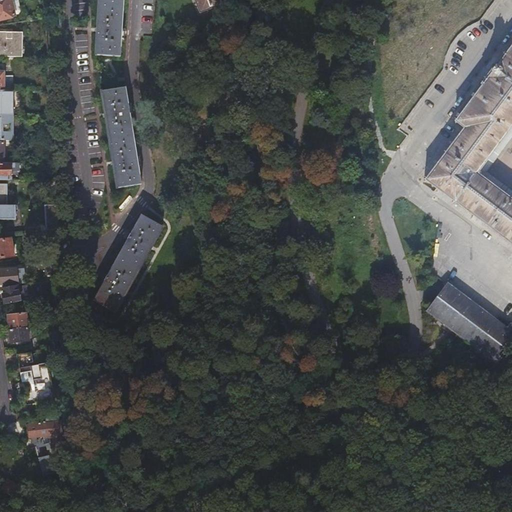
[(0,0),(0,20),(15,16),(11,0),(0,0)]
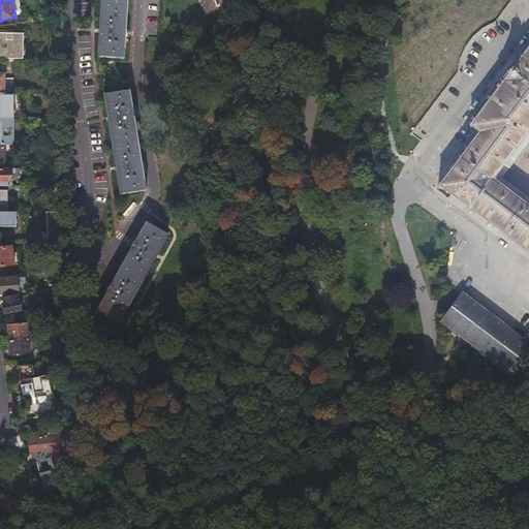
[(102,0),(99,58),(125,59),(128,0),(102,0)]
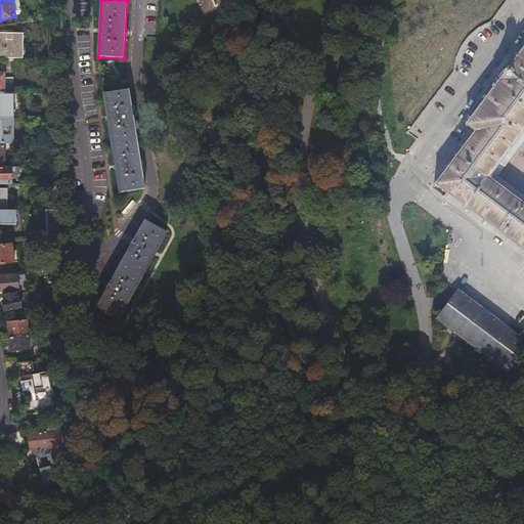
[(225,5),(222,0),(199,0),(204,13),(225,5)]
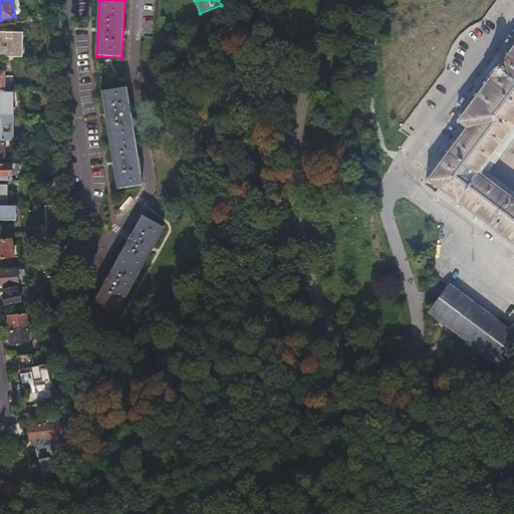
[(0,57),(22,58),(22,33),(0,32),(0,57)]
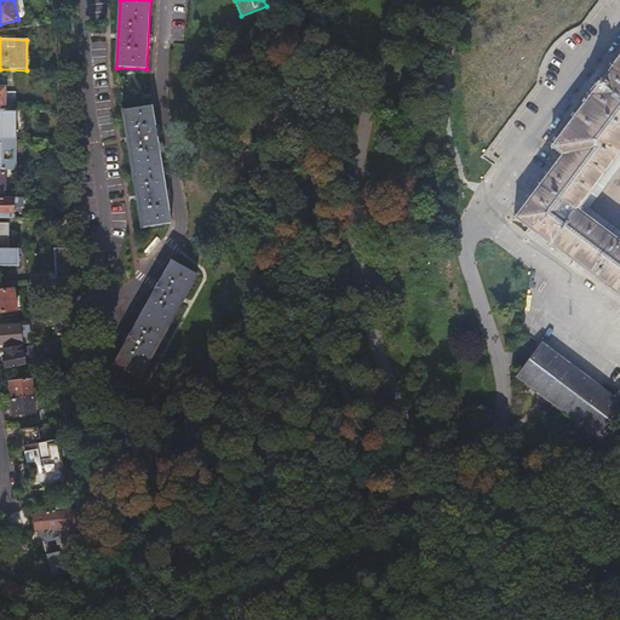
[(619,56),(618,61),(614,65),(613,64),(610,67),(609,65),(604,73),(607,75),(590,97),(587,96),(583,102),(584,103),(581,105),(583,107),(554,147),(551,145),(550,147),(551,148),(551,149),(550,151),(552,153),(554,150),(562,158),(541,184),(517,217),(515,216),(514,218),(515,219),(514,222),(516,223),(517,220),(550,245),(549,246),(550,248),(551,246),(619,297),(619,56)]
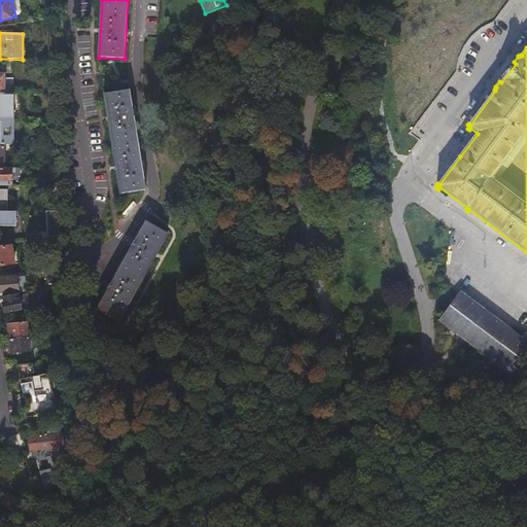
[(0,94),(13,95),(13,79),(4,79),(4,75),(0,75),(0,94)]
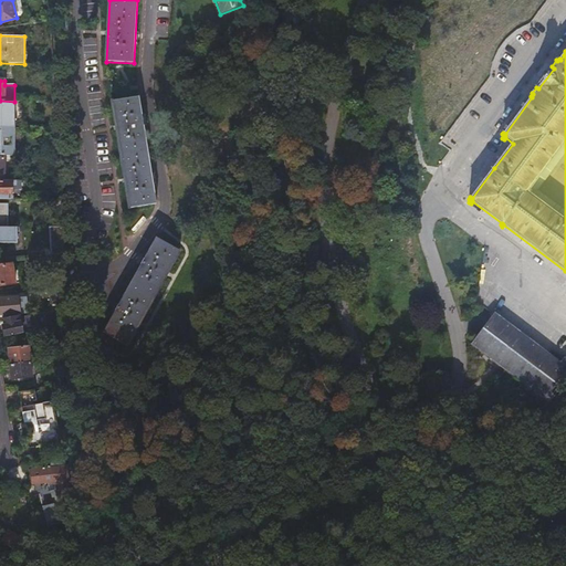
[(140,98),(113,103),(129,209),(157,205),(140,98)]
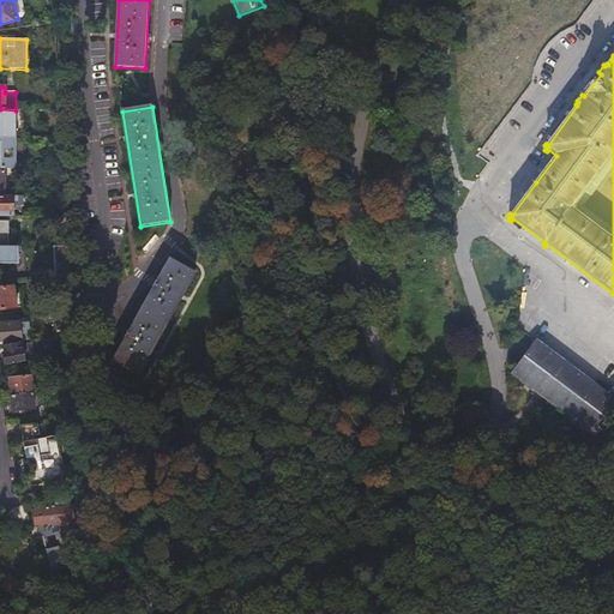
[(0,139),(14,140),(16,110),(0,109),(0,139)]
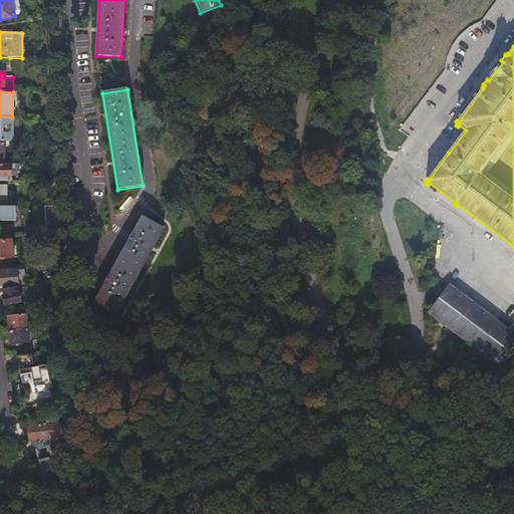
[(0,142),(12,142),(12,117),(0,116),(0,142)]
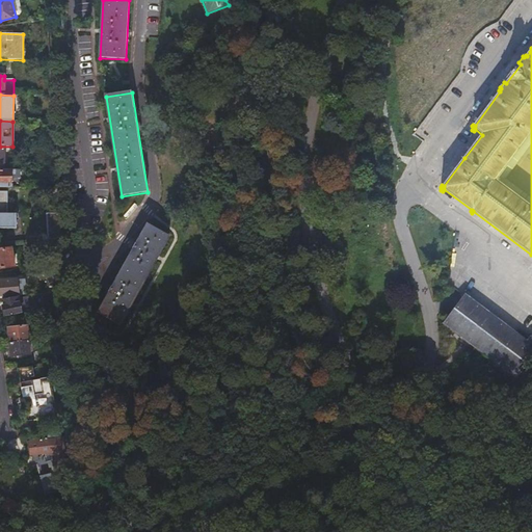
[(0,187),(9,187),(10,169),(3,169),(0,169),(0,187)]
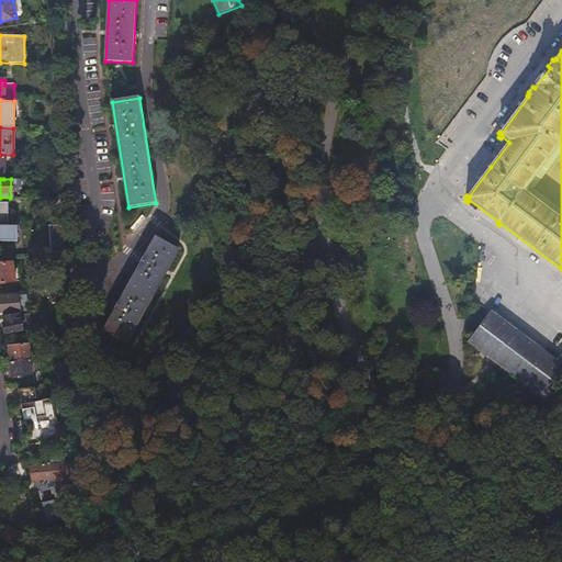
[(0,242),(17,242),(17,226),(8,226),(0,226),(0,242)]
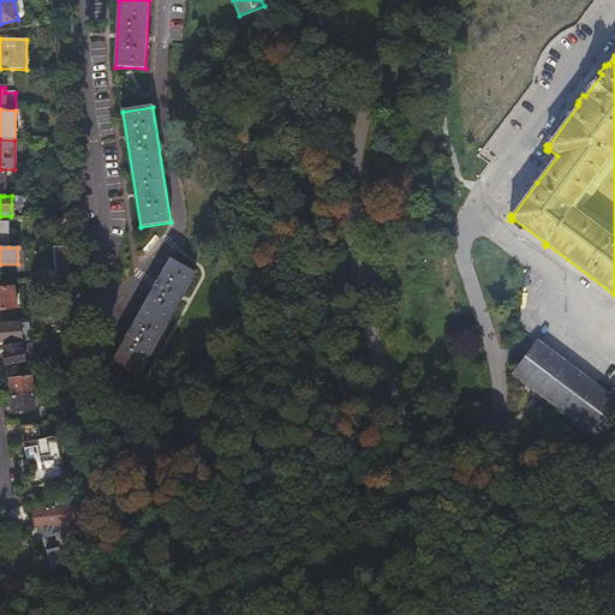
[(57,278),(70,276),(67,248),(55,248),(57,278)]
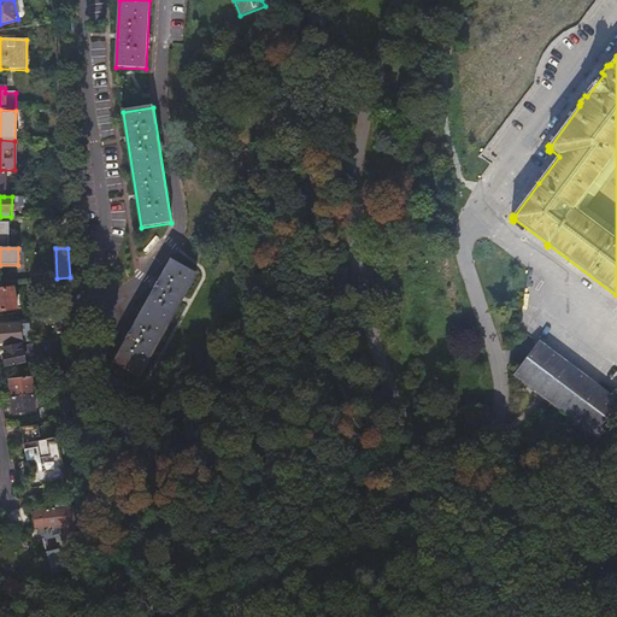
[(121,336),(125,340),(112,360),(137,376),(197,274),(171,259),(159,281),(154,278),(150,287),(154,289),(130,330),(125,328),(121,336)]
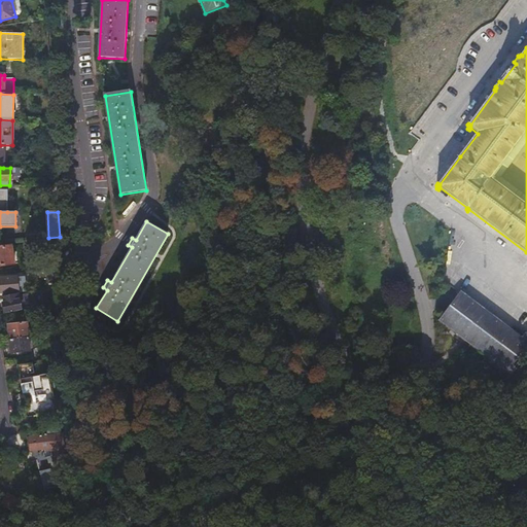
[(50,271),(61,270),(60,237),(48,238),(50,271)]
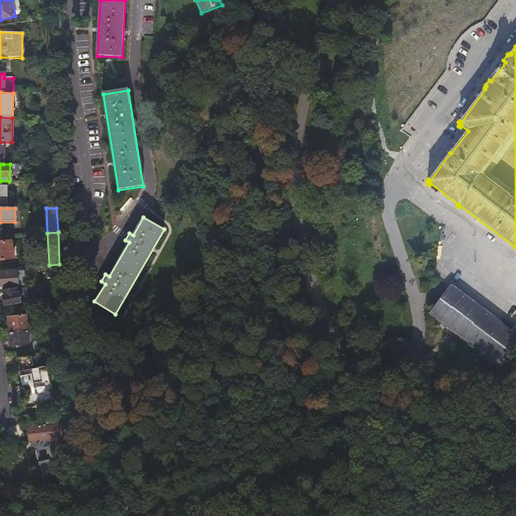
[(1,243),(0,243),(0,261),(14,259),(11,241),(5,242),(5,240),(1,241),(1,243)]
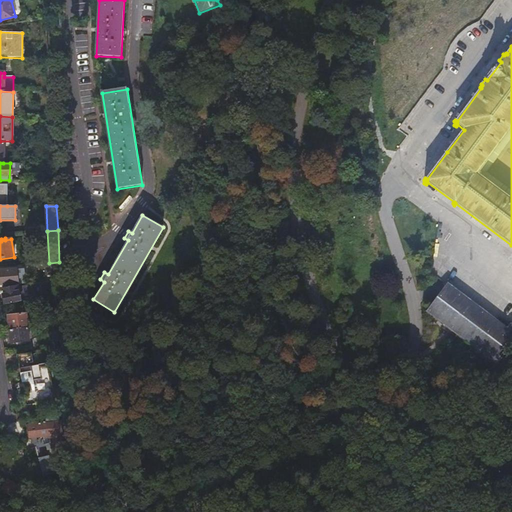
[(0,286),(18,285),(16,269),(0,270),(0,286)]
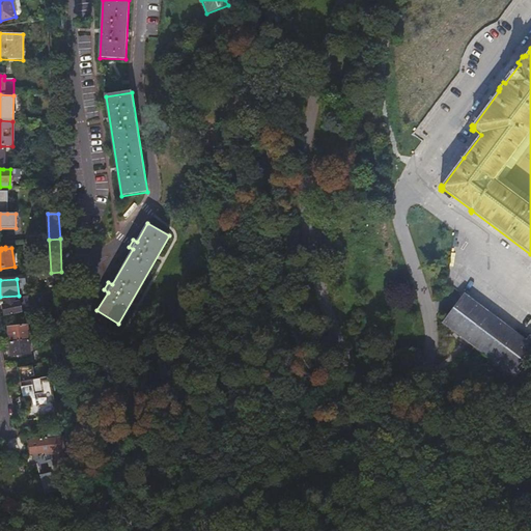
[(518,332),(516,333),(464,296),(444,323),(518,376),(530,359),(530,335),(528,339),(518,332)]
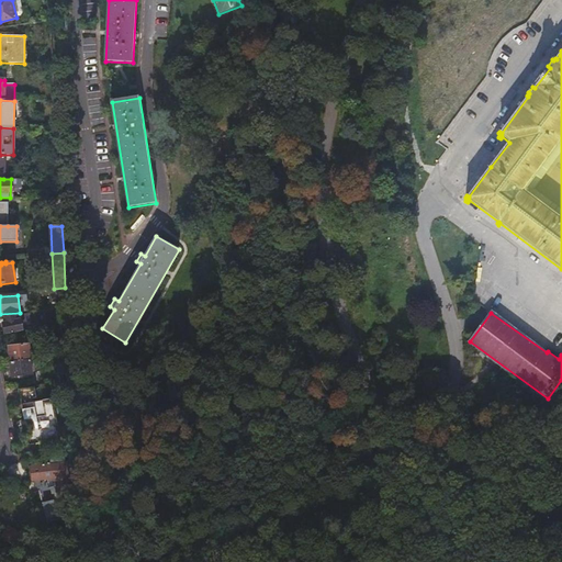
[(17,321),(15,315),(2,318),(3,324),(1,324),(3,335),(22,330),(20,319),(17,321)]
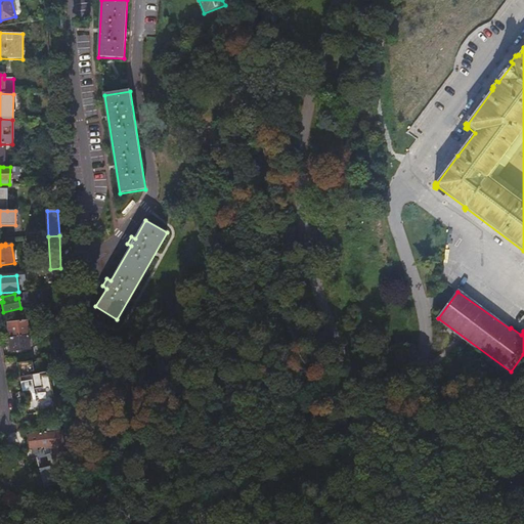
[(8,323),(9,338),(28,336),(27,321),(8,323)]
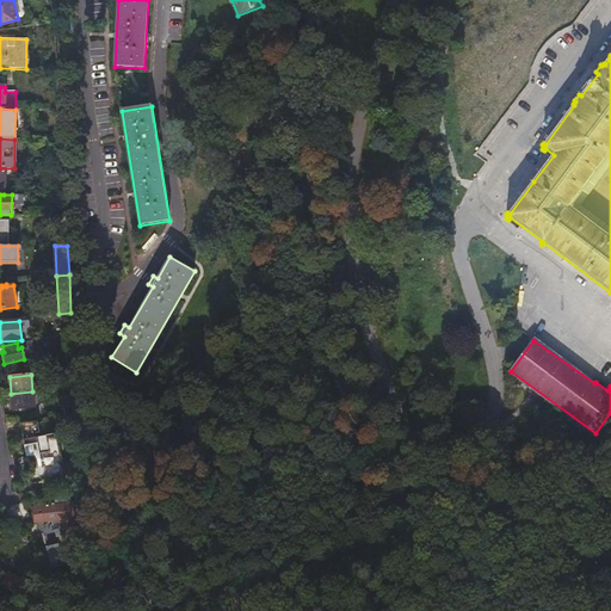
[(37,407),(36,392),(32,392),(11,394),(12,409),(37,407)]
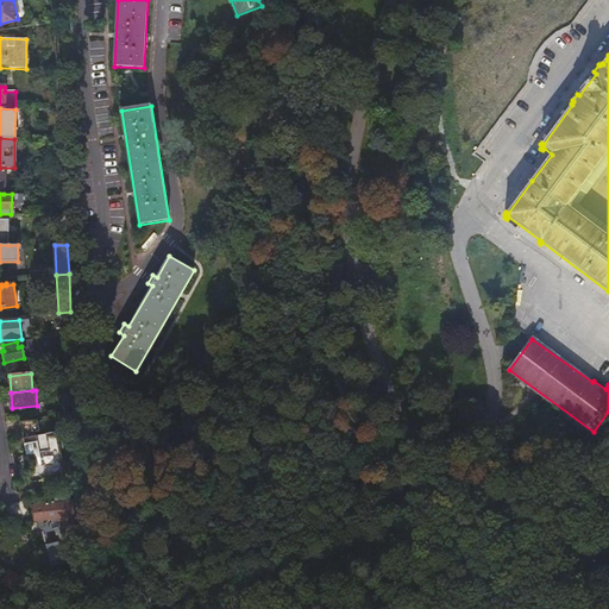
[(29,473),(63,470),(61,451),(63,450),(61,433),(38,437),(37,433),(42,432),(39,419),(19,421),(26,462),(33,460),(35,468),(27,469),(29,473)]
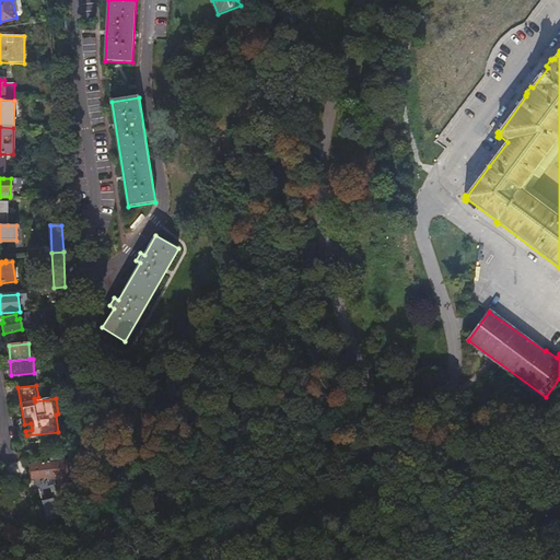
[(59,440),(58,432),(26,435),(28,445),(44,442),(44,444),(49,443),(49,441),(59,440)]
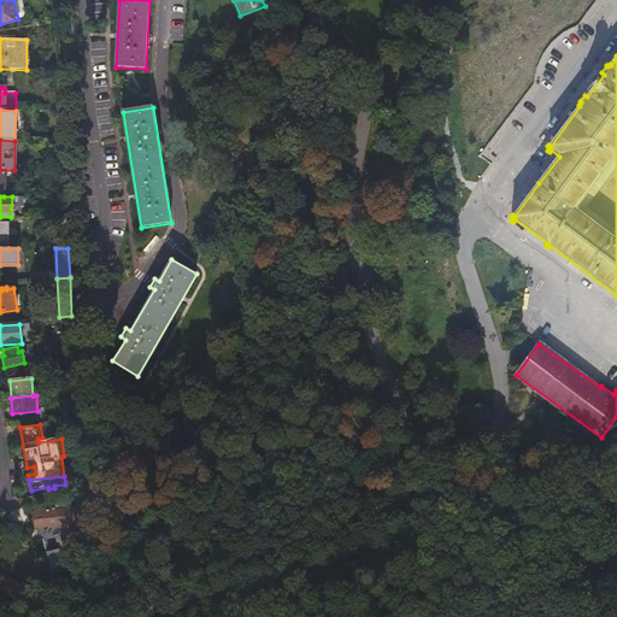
[(76,540),(74,527),(75,527),(74,510),(68,511),(68,505),(64,505),(64,511),(54,512),(54,511),(53,511),(53,512),(31,515),(34,530),(37,530),(37,536),(45,535),(43,530),(52,529),(52,532),(51,533),(51,539),(54,538),(58,552),(45,554),(50,576),(66,574),(65,560),(66,559),(65,554),(77,553),(76,540)]
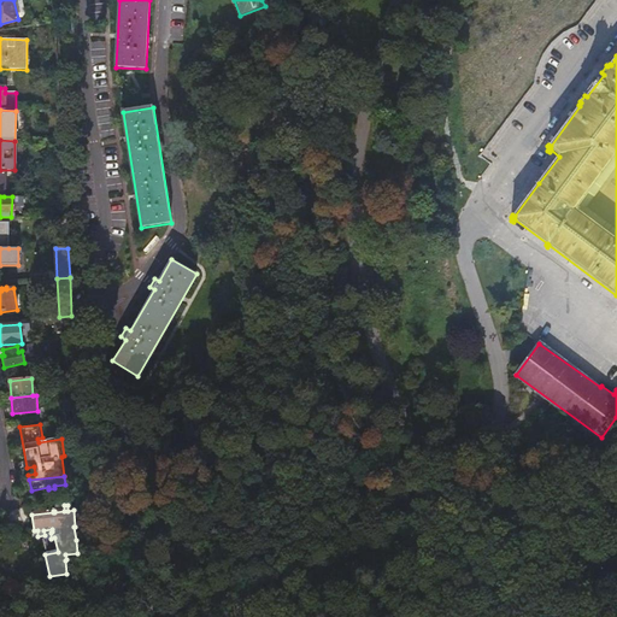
[(7,580),(3,587),(9,591),(12,583),(7,580)]
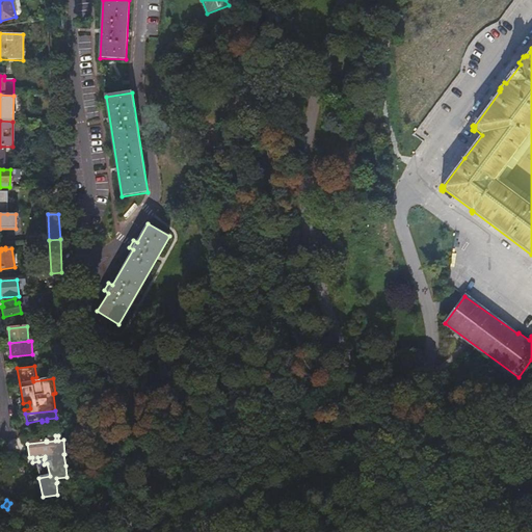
[(7,509),(2,506),(0,509),(0,510),(17,521),(24,510),(10,503),(7,509)]
